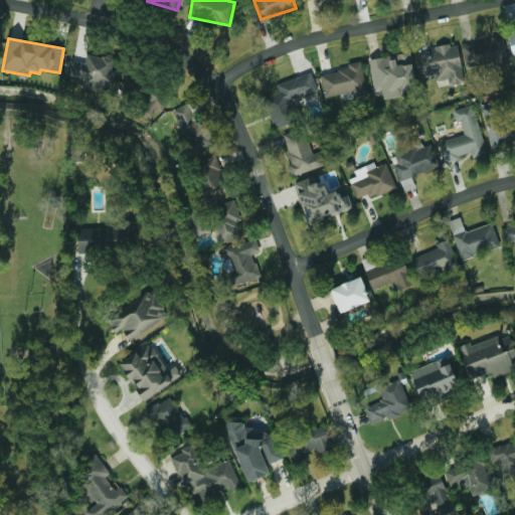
[(463,43),(466,68),(508,63),(505,39),(463,43)]
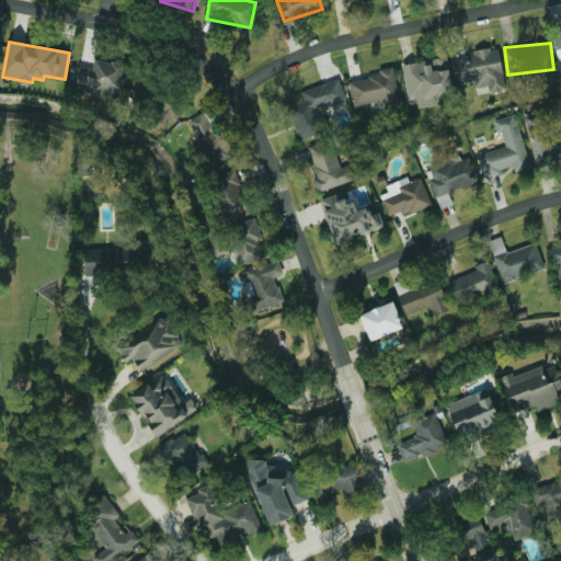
[(500,49),(453,57),(457,84),(474,82),(476,89),(489,87),(490,93),(505,91),(500,49)]
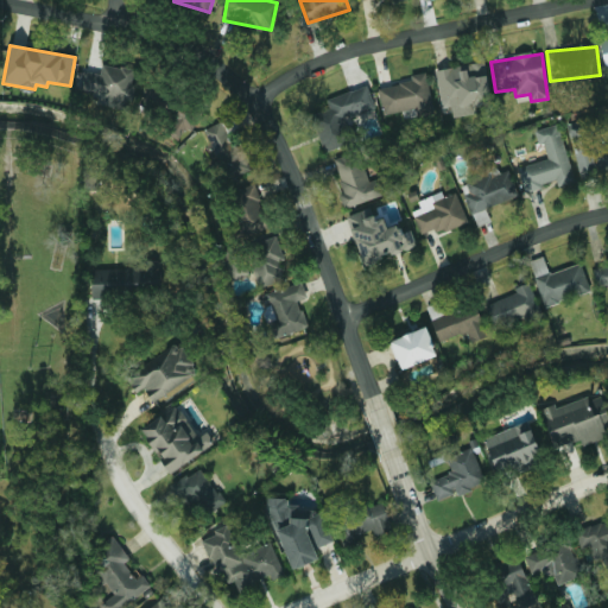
[(476,114),(476,107),(491,105),(486,63),(437,69),(442,108),(451,107),(453,116),(476,114)]
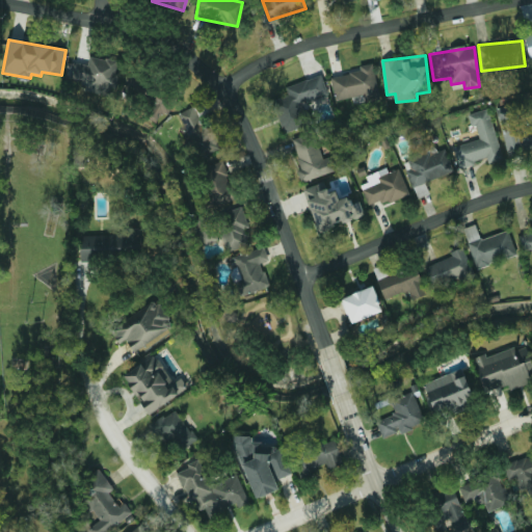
[(120,62),(90,56),(88,65),(73,62),(69,84),(112,94),(120,62)]
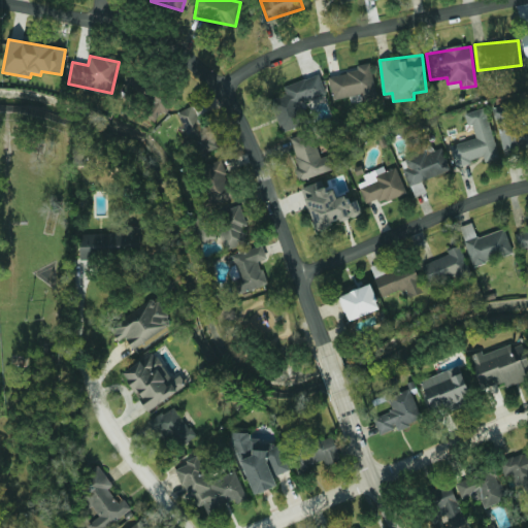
[(377,100),(370,63),(357,65),(358,71),(329,76),(333,100),(361,95),(363,102),(377,100)]
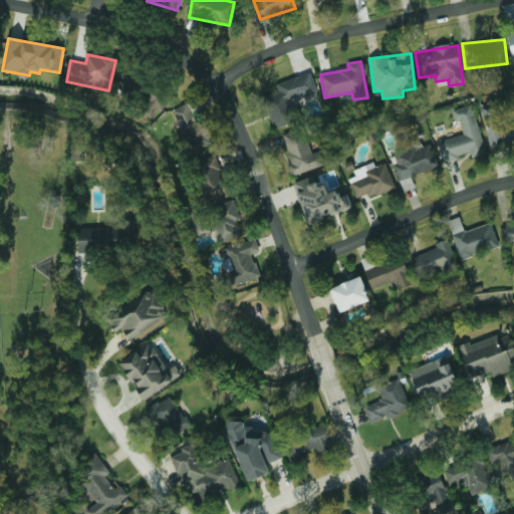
[(152,118),(158,108),(162,111),(170,98),(150,85),(149,85),(129,73),(120,86),(141,98),(135,107),(152,118)]
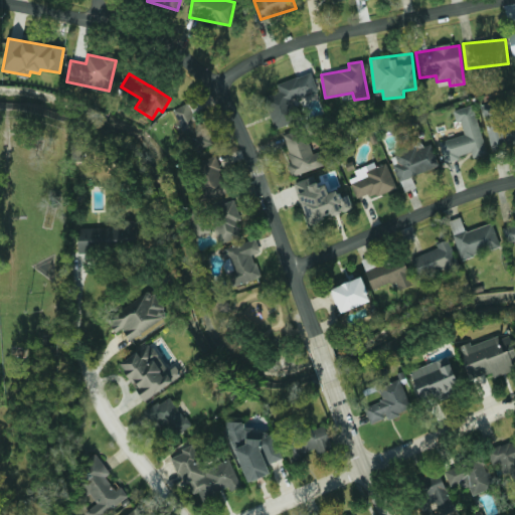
[(277,83),(280,93),(265,98),(274,129),(300,122),(293,101),(318,93),(312,73),(277,83)]
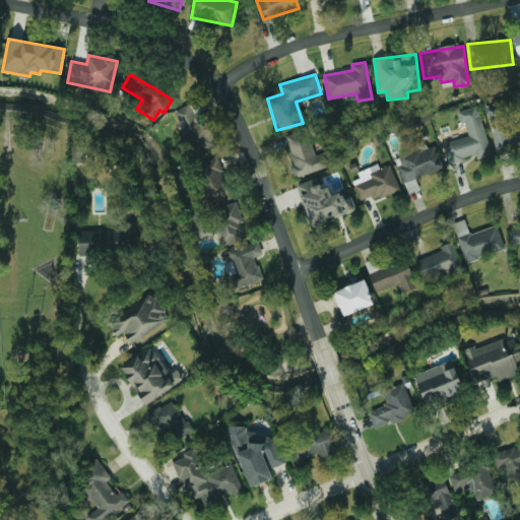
[(175,112),(194,155),(216,145),(204,119),(198,122),(190,105),(175,112)]
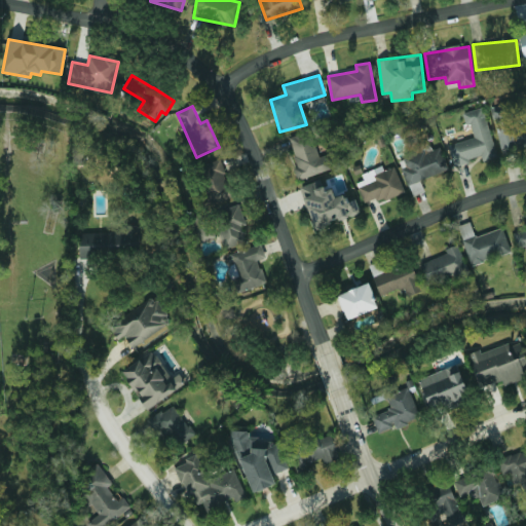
[(497,157),(484,107),(463,113),(466,125),(471,124),(475,138),(450,145),(455,165),(482,158),(483,161),(497,157)]
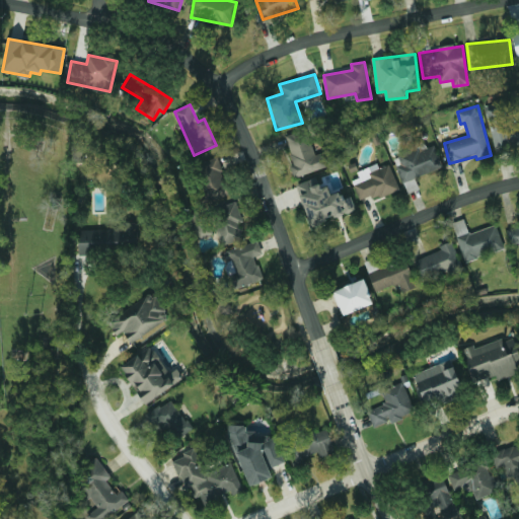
[(487,112),(496,152),(518,146),(518,115),(517,116),(518,126),(518,140),(510,142),(502,107),(487,112)]
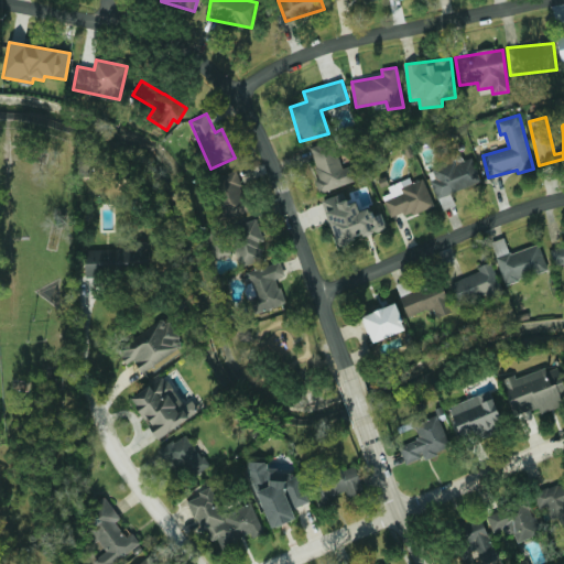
[(351,166),(342,169),(333,141),(307,149),(322,193),(357,182),(351,166)]
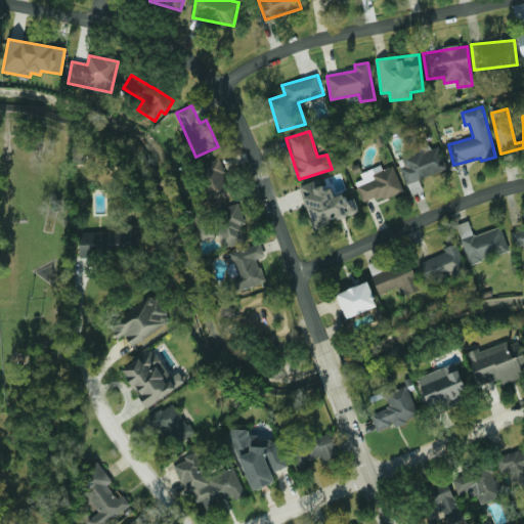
[(448,169),(438,144),(402,159),(405,166),(400,168),(410,193),(416,191),(411,183),(448,169)]
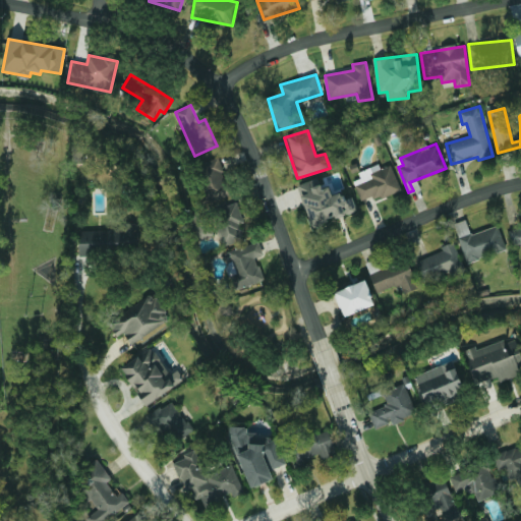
[(204,203),(229,197),(221,159),(195,164),(204,203)]
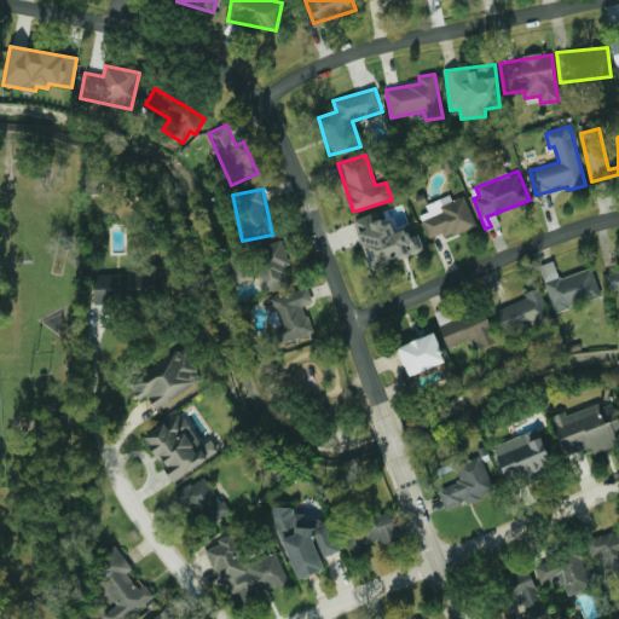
[(478,225),(464,196),(453,202),(450,195),(426,206),(429,212),(420,217),(429,239),(443,233),(446,239),(478,225)]
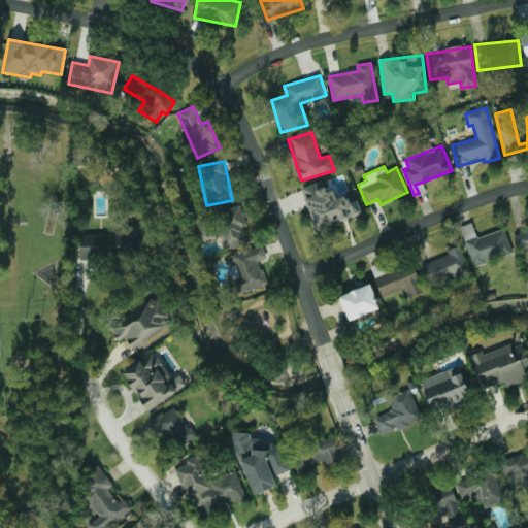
[(301,188),(316,230),(362,216),(357,198),(348,200),(347,195),(336,198),(333,190),(326,192),(323,182),(301,188)]
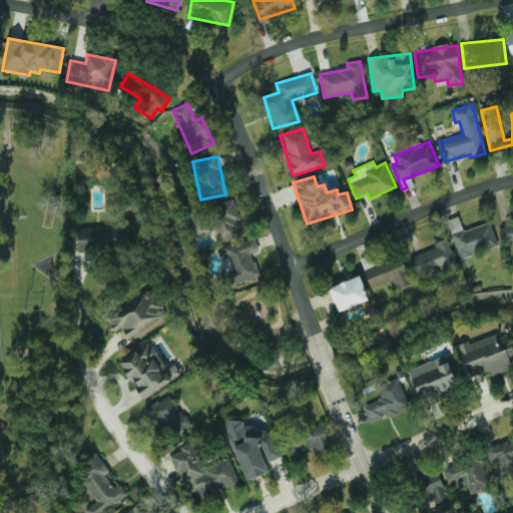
[(240,219),(233,200),(207,208),(219,244),(240,237),(235,220),(240,219)]
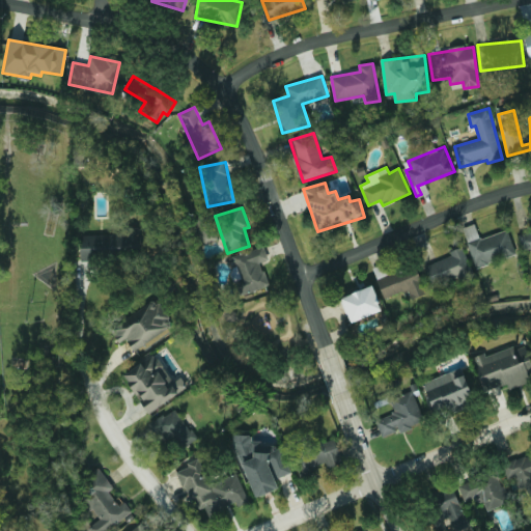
[(507,230),(480,240),(475,224),(463,228),(477,268),(516,253),(507,230)]
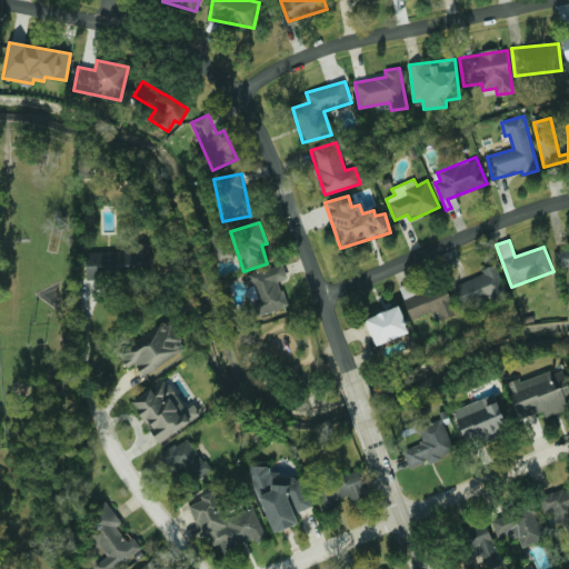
[(86,251),(87,278),(155,273),(153,248),(86,251)]
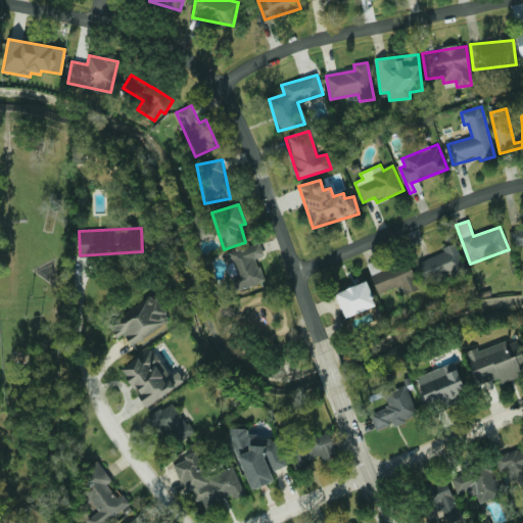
[(418,264),(427,286),(466,271),(456,243),(443,248),(445,252),(418,264)]
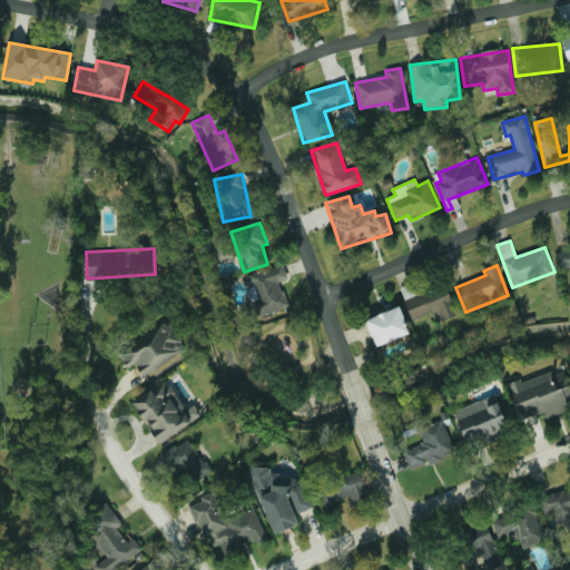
[(257,318),(291,306),(276,266),(246,277),(249,287),(255,285),(259,298),(252,302),(257,318)]
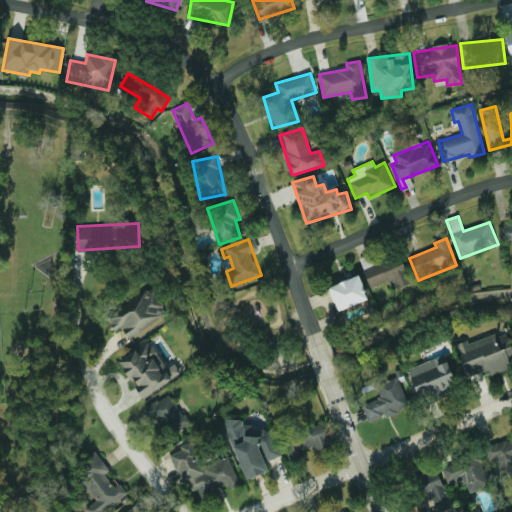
[(396,288),(410,284),(402,256),(374,265),(371,255),(360,258),(370,288),(394,280),(396,288)]
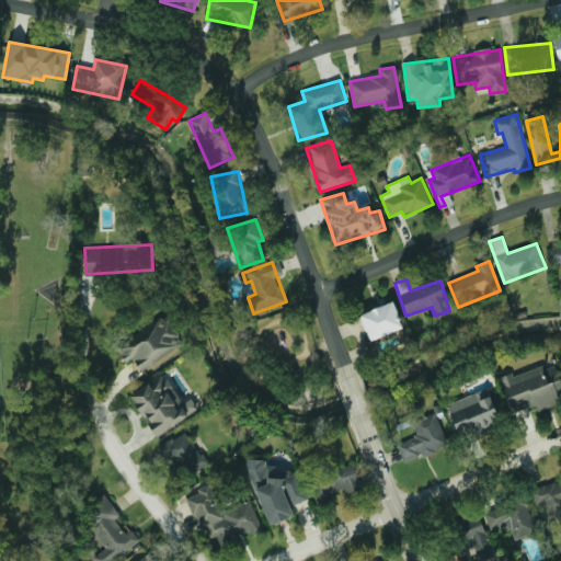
[(403,329),(395,302),(361,315),(369,342),(403,329)]
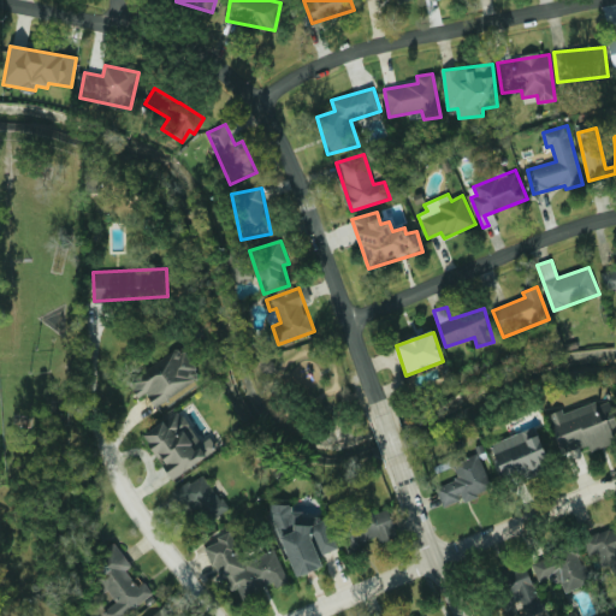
[(155,407),(201,377),(181,347),(128,381),(138,400),(147,394),(155,407)]
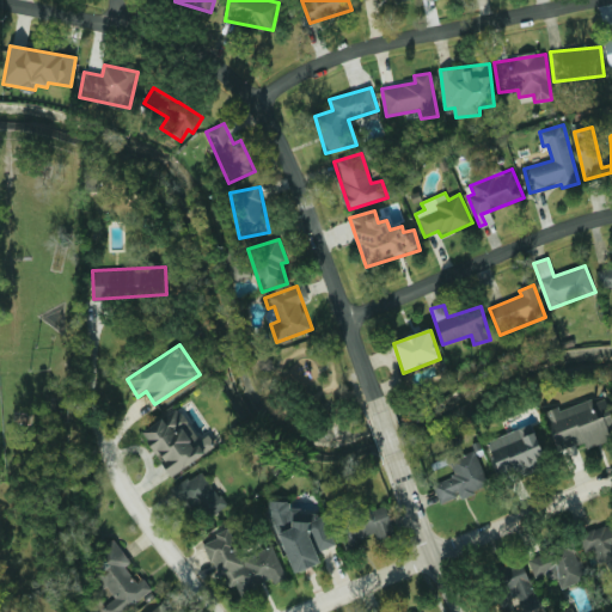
[(611,440),(611,427),(611,426),(611,409),(609,399),(595,399),(565,409),(556,409),(548,411),(548,415),(552,429),(552,432),(558,451),(568,447),(569,447),(585,442),(587,448),(611,440)]
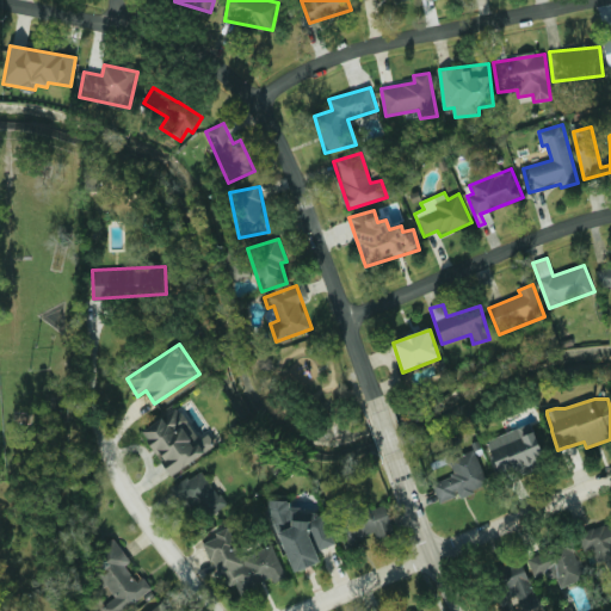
[(171,476),(216,446),(208,433),(199,439),(178,407),(141,432),(171,476)]
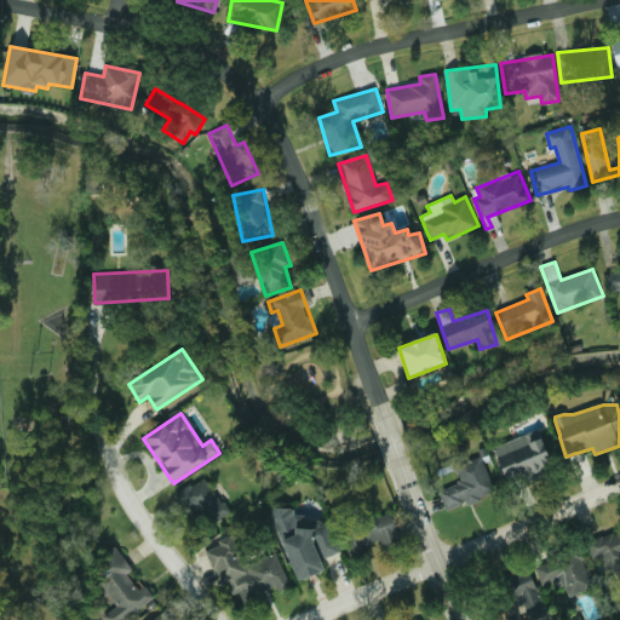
[(554,469),(539,430),(494,447),(509,487),(554,469)]
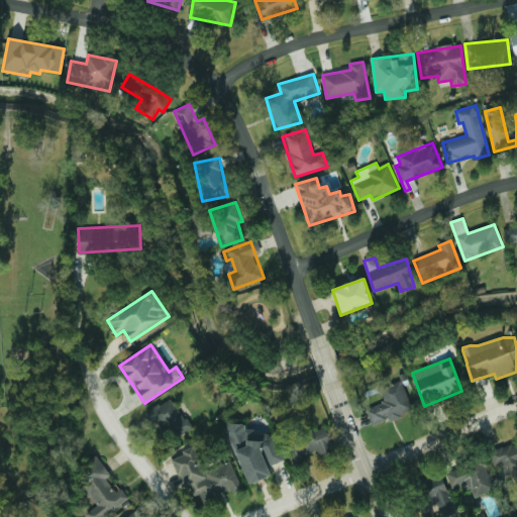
[(413,412),(403,381),(380,388),(385,403),(367,408),(372,425),(413,412)]
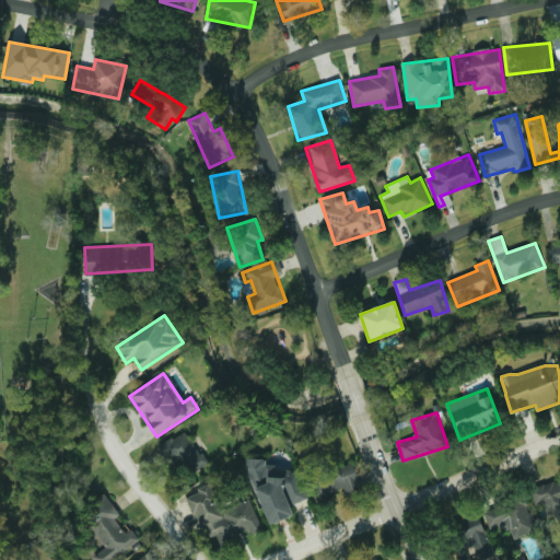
[(182,459),(191,475),(209,462),(186,429),(158,450),(171,467),(182,459)]
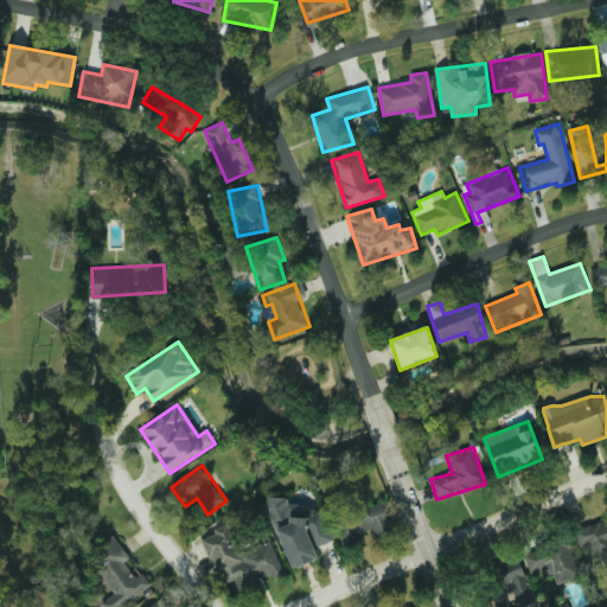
[(292,569),(319,560),(318,547),(333,542),(325,518),(325,513),(313,513),(311,508),(291,508),(287,498),(268,498),(268,504),(292,569)]
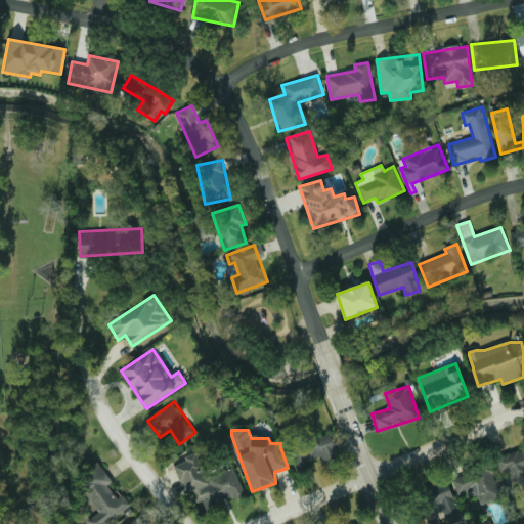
[(338,457),(331,432),(286,445),(291,463),(294,462),(296,470),(313,465),(312,460),(321,457),(322,462),(338,457)]
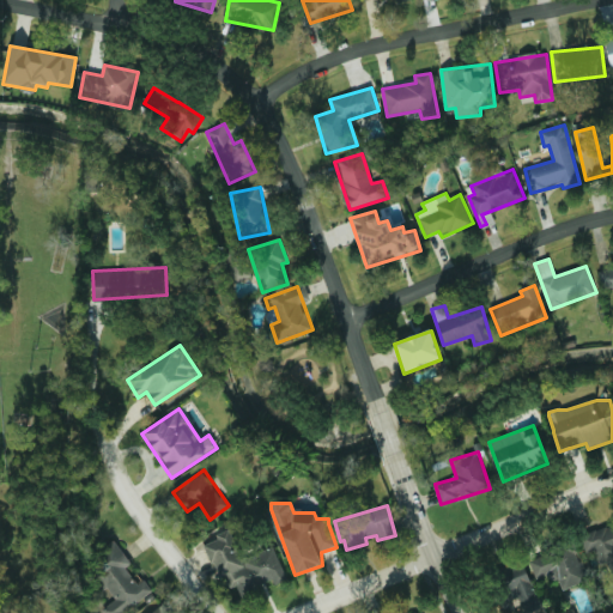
[(580,536),(587,554),(594,551),(600,568),(610,564),(612,572),(612,523),(611,525),(610,525),(580,536)]
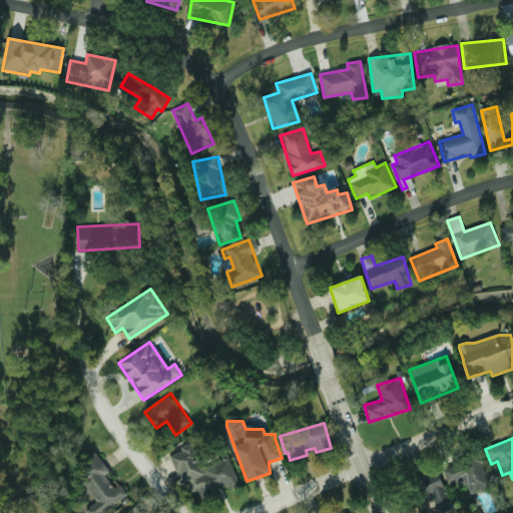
[(229,457),(202,467),(194,445),(173,453),(188,494),(198,490),(201,498),(228,488),(228,490),(240,486),(229,457)]
